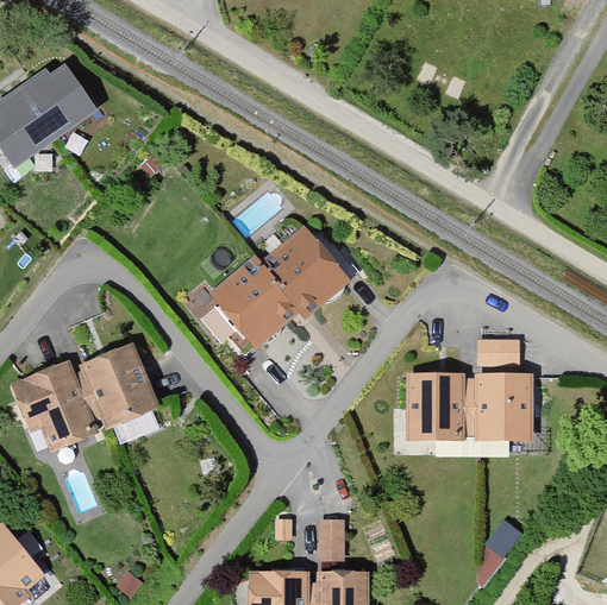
[(68,55),(0,99),(0,138),(22,165),(104,106),(68,55)]
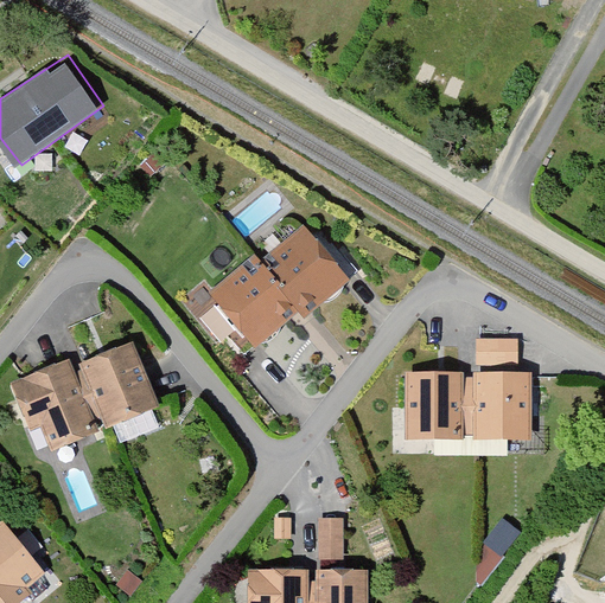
[(205,294),(249,345),(290,309),(304,326),(355,283),(307,229),(260,268),(249,256),(205,294)]
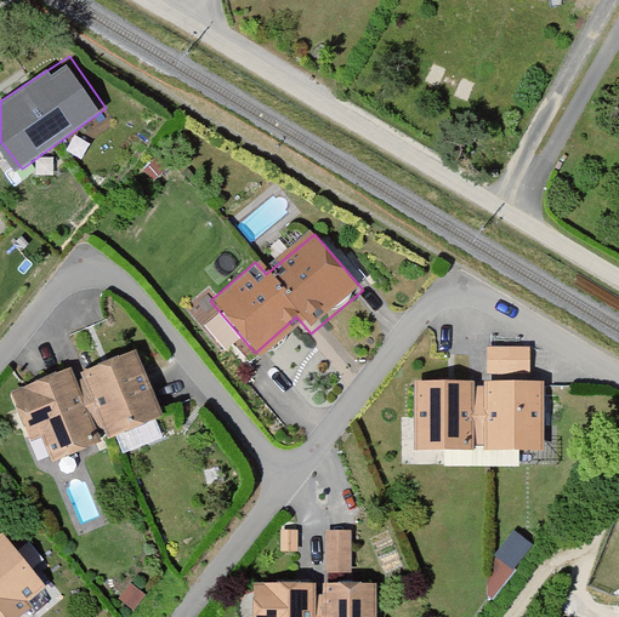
[(416,378),(414,445),(540,450),(543,376),(528,376),(529,347),(486,344),(484,381),(416,378)]
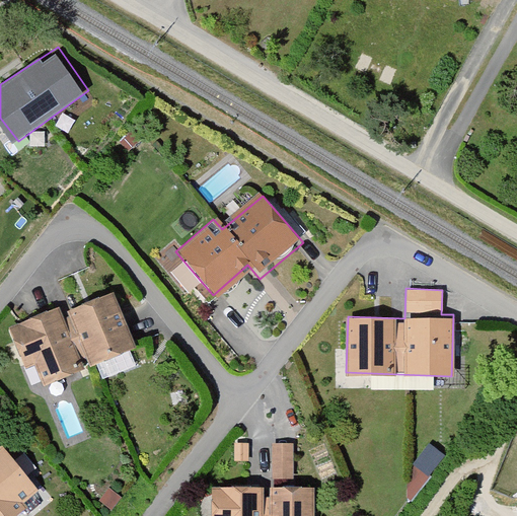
[(37,367),(45,386),(131,349),(109,300),(63,319),(55,301),(0,324),(0,337),(16,376),(37,367)]
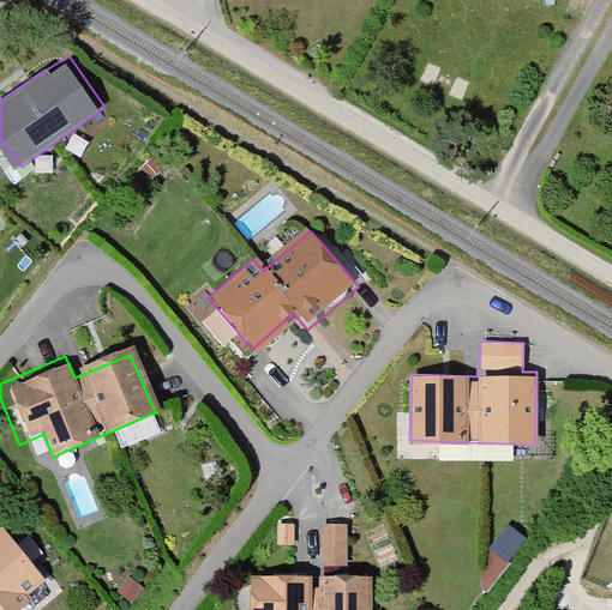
[(124,444),(166,428),(160,415),(119,429),(124,444)]
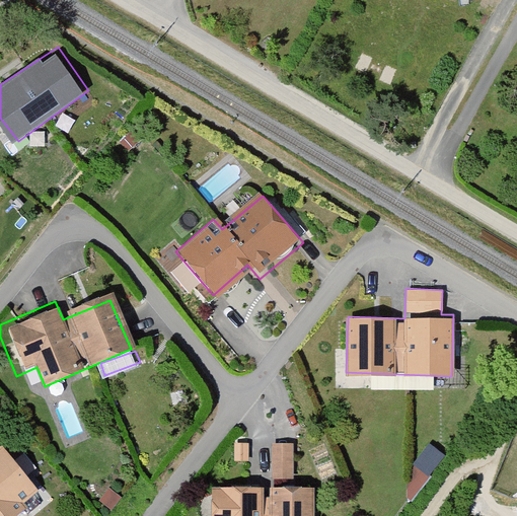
[(297,474),(296,440),(273,440),(274,475),(297,474)]
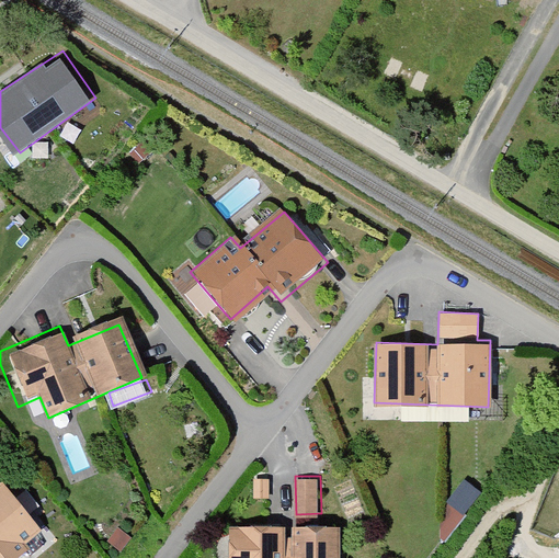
[(0,557),(40,524),(0,478),(0,557)]
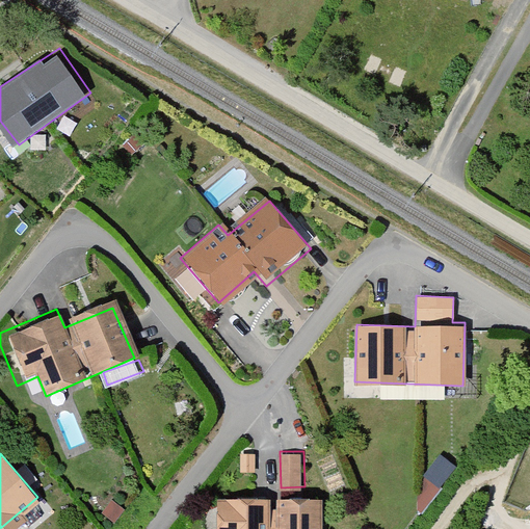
[(324,528),(324,491),(213,491),(213,528),(324,528)]
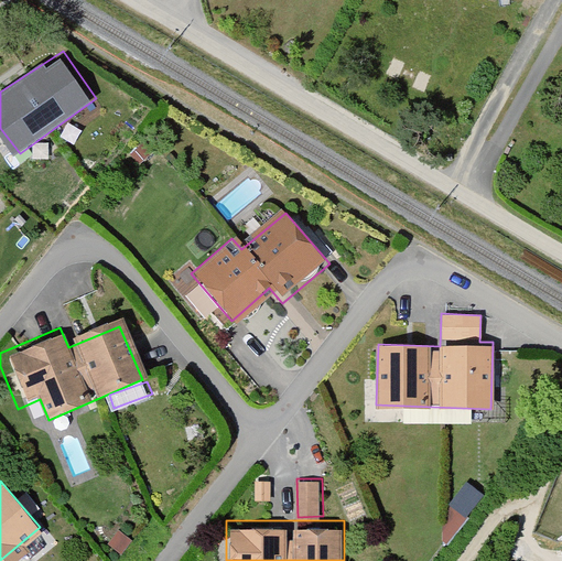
All buildings are outlined.
